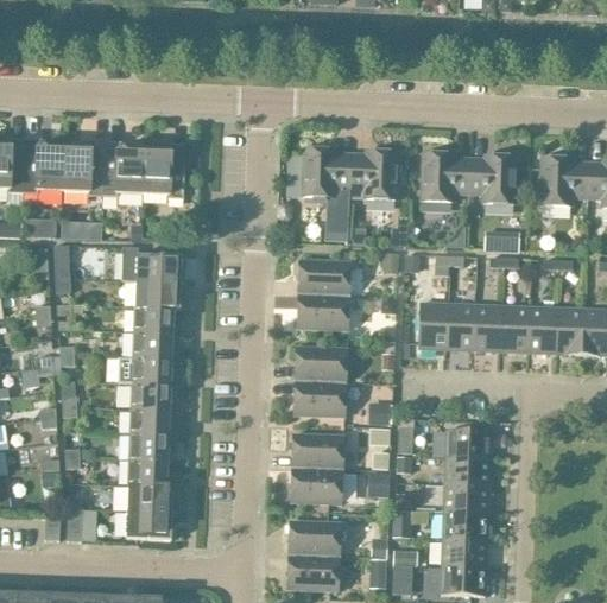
[(487,0),(484,5),(484,12),(494,12),(494,0),(487,0)]
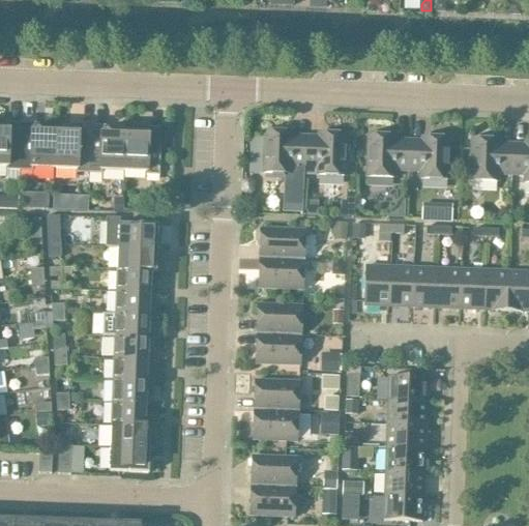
[(509,0),(509,11),(521,11),(521,5),(516,0),(509,0)]
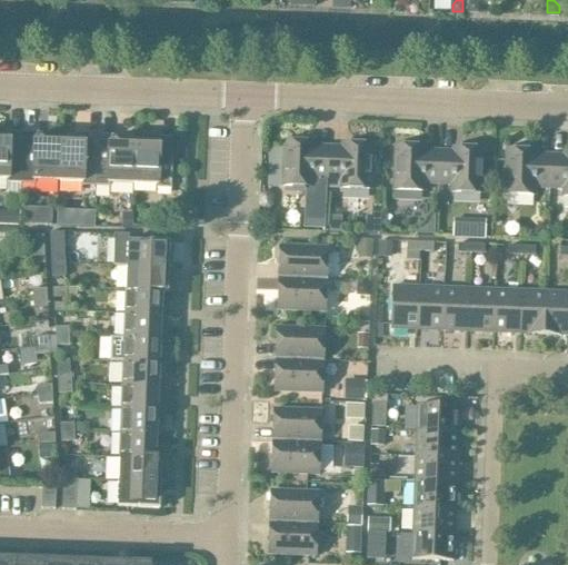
[(22,180),(23,129),(8,128),(8,129),(9,129),(9,134),(0,132),(0,176),(8,177),(8,180),(22,180)]
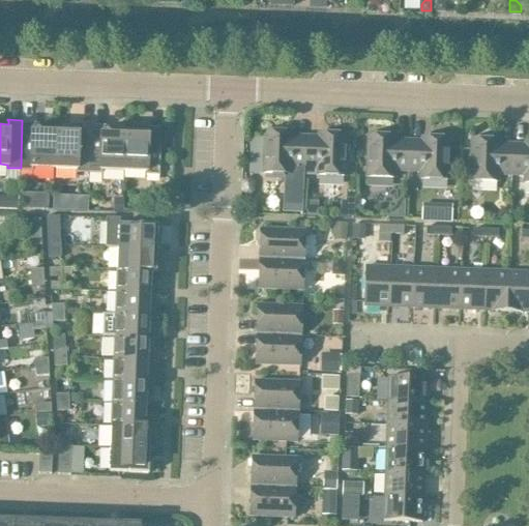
[(55,166),(57,126),(35,125),(35,121),(36,121),(36,120),(22,120),(21,168),(33,169),(33,165),(55,166)]
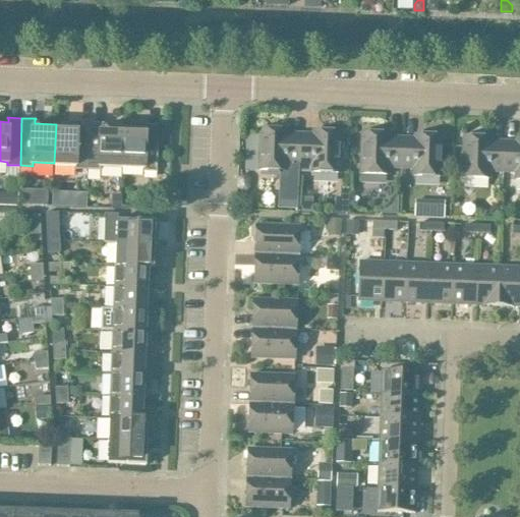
[(88,168),(90,120),(75,120),(75,121),(76,121),(76,124),(56,124),(54,163),(75,164),(75,167),(88,168)]
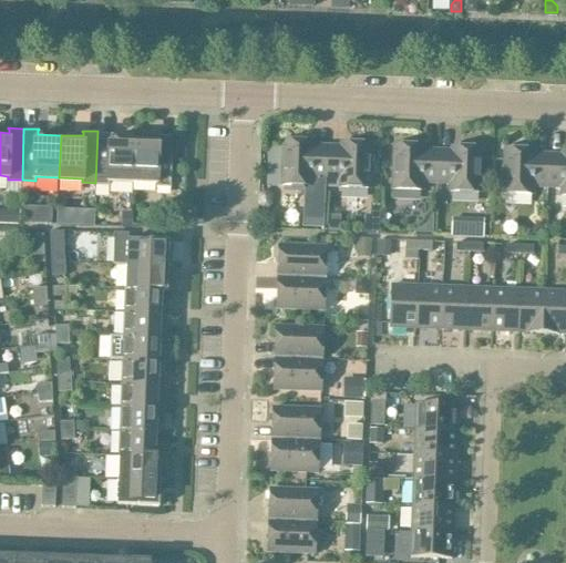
[(133,180),(135,137),(113,136),(113,133),(114,132),(98,131),(95,183),(110,183),(110,180),(133,180)]
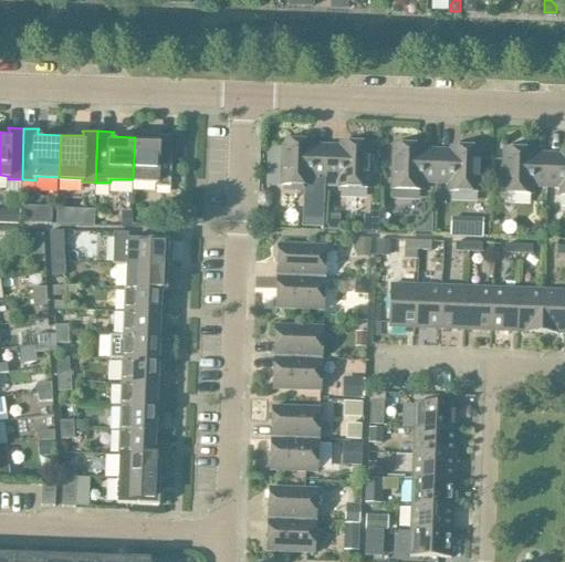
[(135,137),(133,179),(156,180),(156,185),(171,185),(173,135),(174,135),(174,133),(156,133),(156,134),(157,134),(157,138),(135,137)]
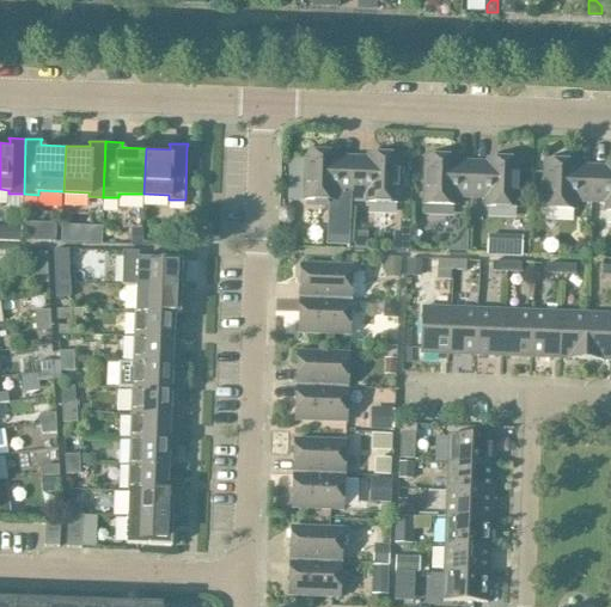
[(306,148),(304,196),(330,197),(329,243),(350,243),(353,190),(354,154),(340,153),(340,149),(306,148)]
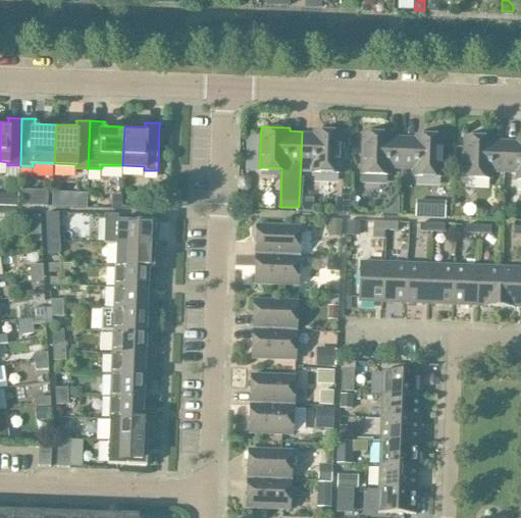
[(163,128),(163,143),(171,144),(171,128),(163,128)]
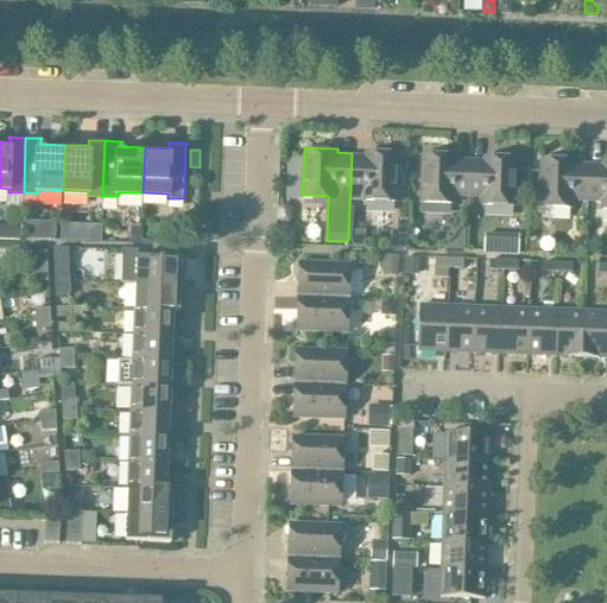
[(352,153),(351,189),(365,189),(364,197),(397,198),(399,151),(366,150),(366,153),(352,153)]
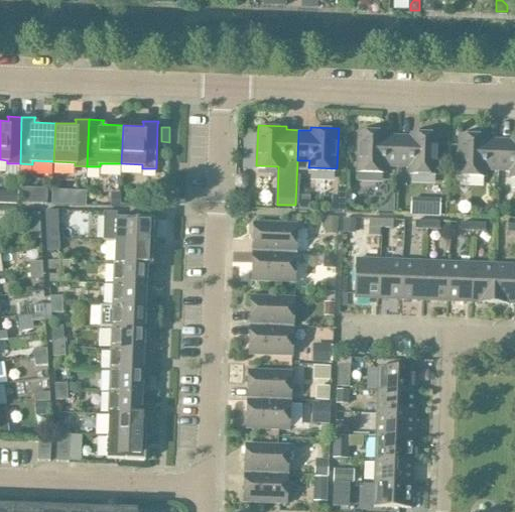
[(397,163),(399,133),(387,133),(387,130),(359,129),(357,169),(385,170),(385,163),(397,163)]
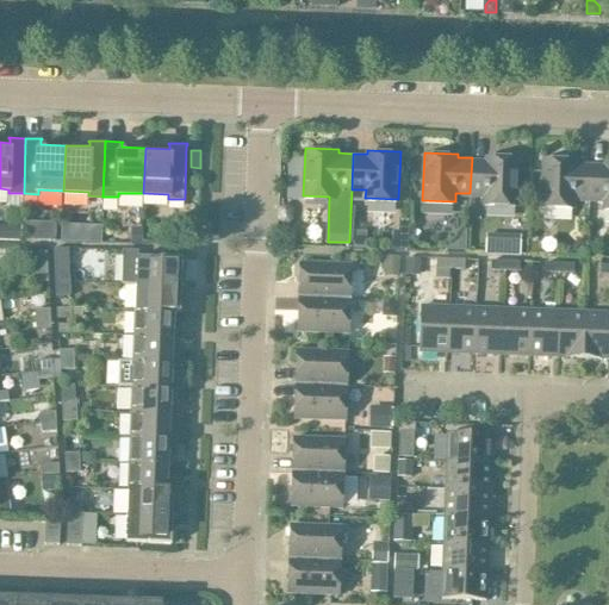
[(472,157),(470,193),(484,194),(484,203),(517,204),(520,156),(486,155),(486,158),(472,157)]
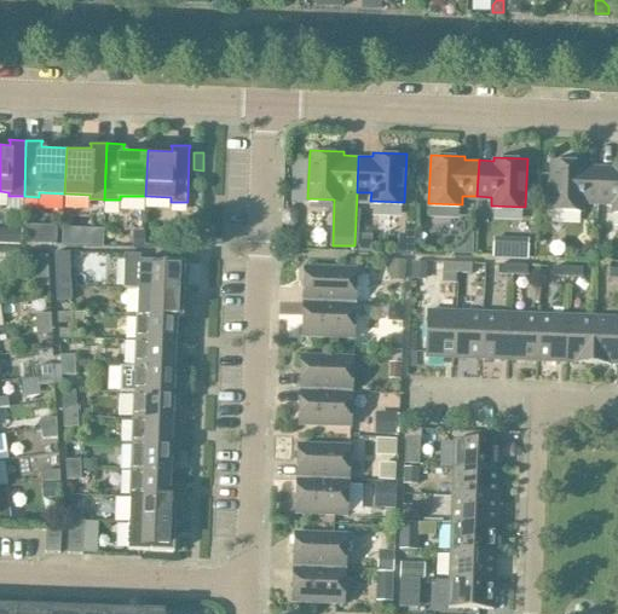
[(598,201),(599,164),(584,164),(585,161),(552,160),(549,208),(583,209),(583,201),(598,201)]
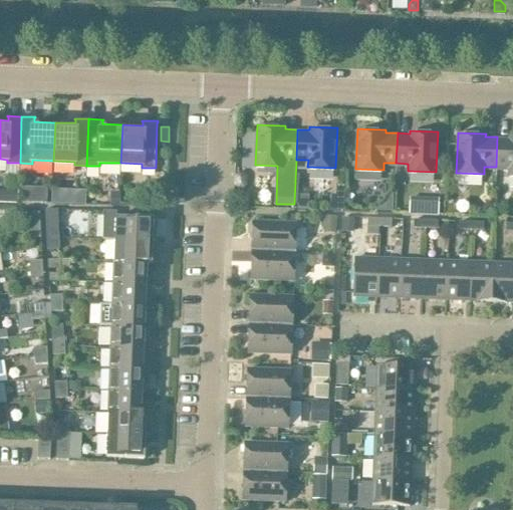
[(497,137),(496,167),(508,168),(508,175),(512,174),(512,134),(510,135),(509,138),(497,137)]
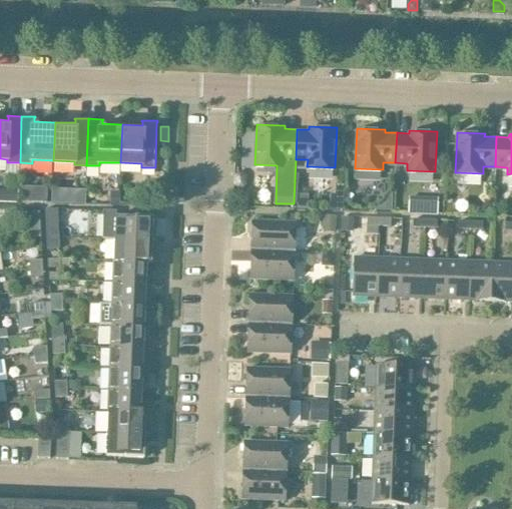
[(336,182),(336,193),(343,194),(344,183),(336,182)]
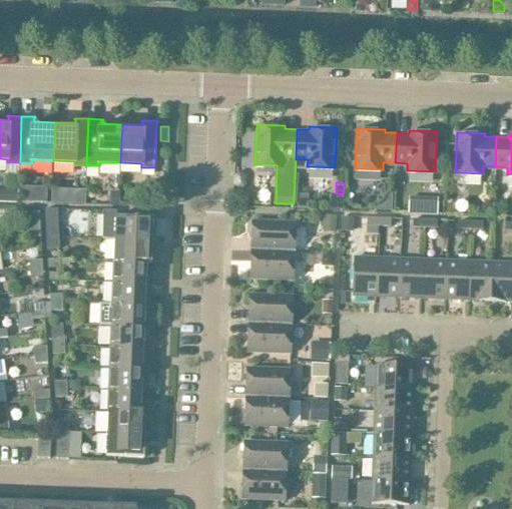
[(23,185),(22,199),(31,200),(32,186),(23,185)]
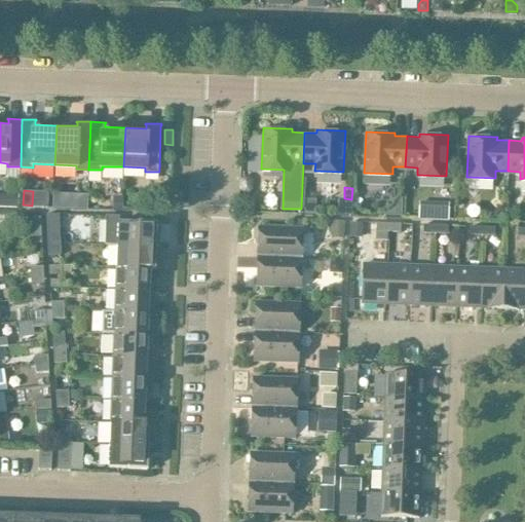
[(158,204),(159,194),(159,192),(147,191),(146,203),(158,204)]
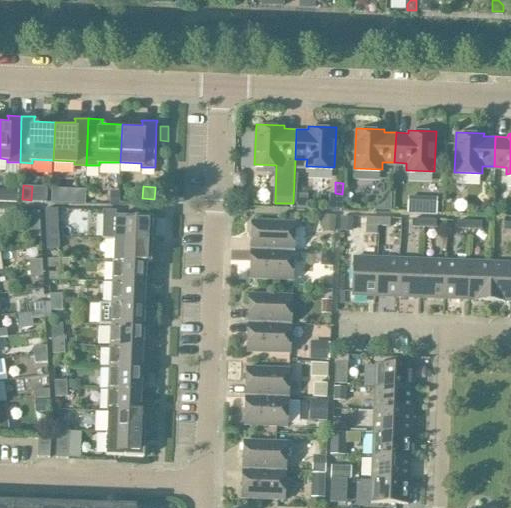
[(7,187),(6,199),(17,199),(18,188),(7,187)]
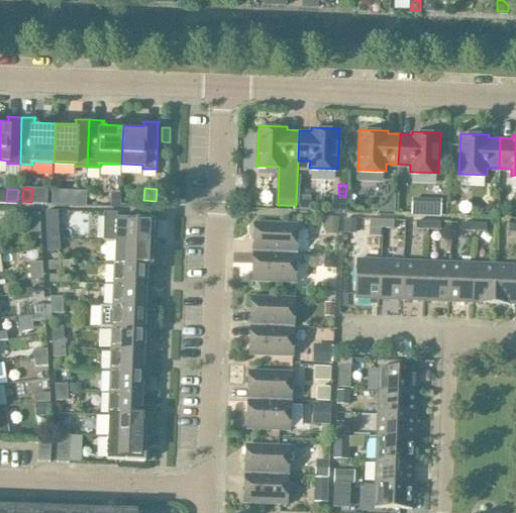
[(118,216),(118,210),(105,209),(103,237),(115,238),(155,239),(156,217),(136,216),(118,216)]
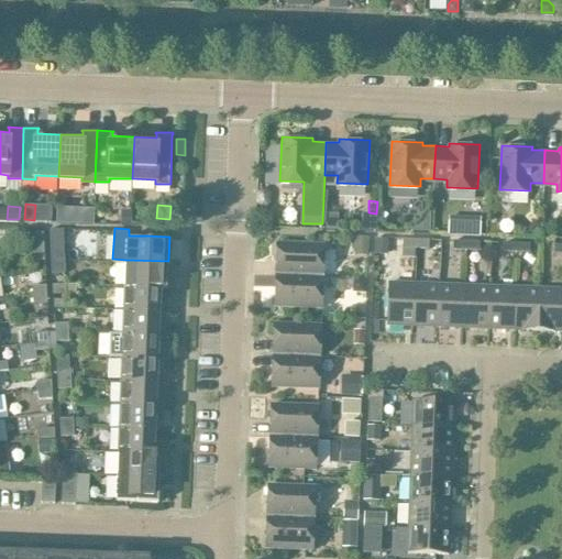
[(31,244),(44,243),(44,230),(30,231),(31,244)]
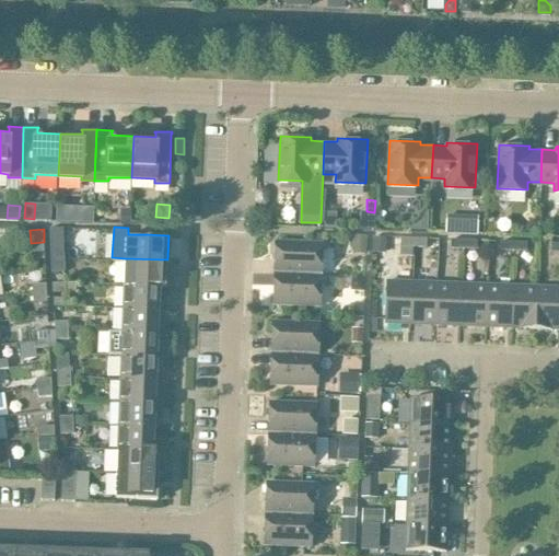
[(367,245),(367,233),(354,233),(354,245),(367,245)]
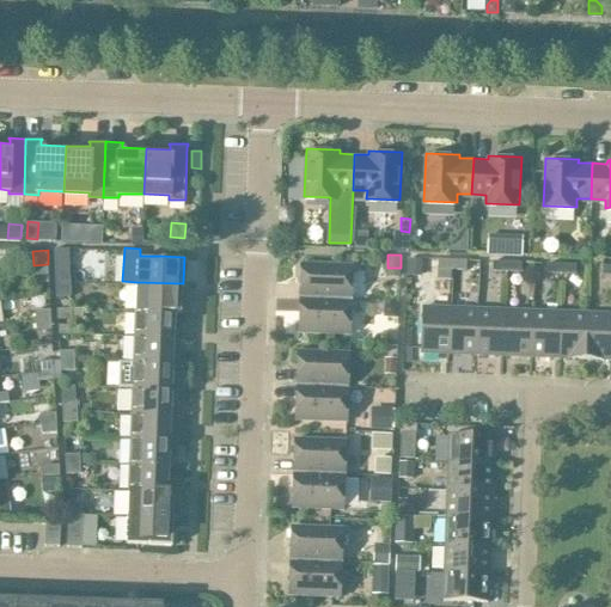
[(408,256),(408,273),(421,274),(421,256),(408,256)]
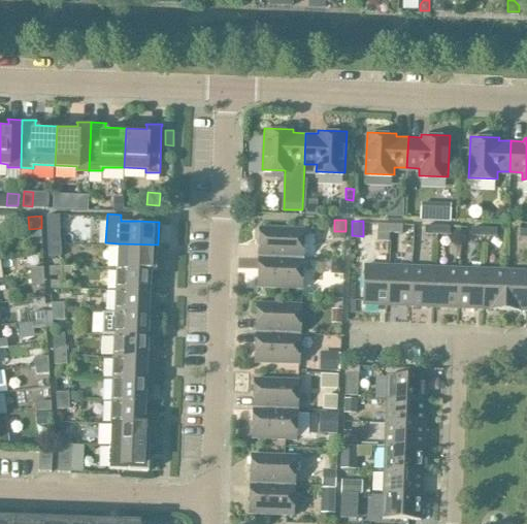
[(377,230),(377,238),(389,238),(390,230),(390,222),(379,222),(377,230)]
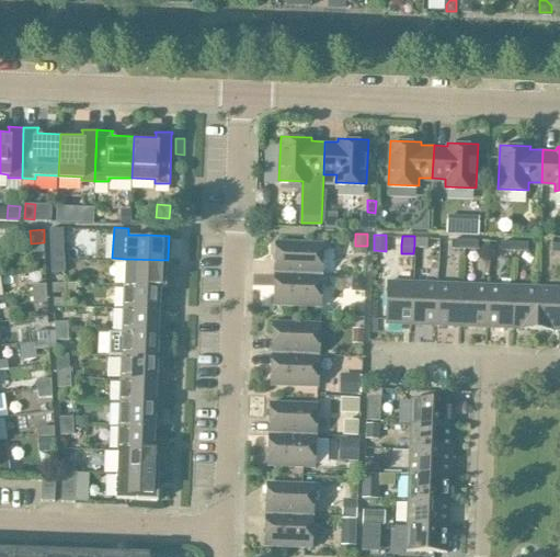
[(414,236),(414,245),(427,245),(429,236),(414,236)]
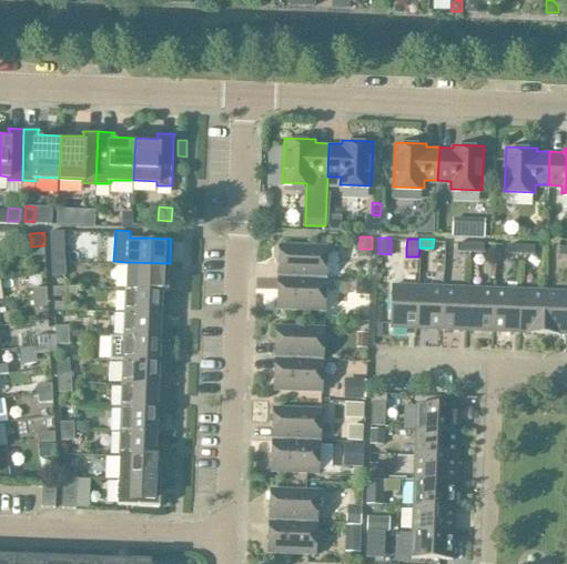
[(471,250),(471,241),(457,240),(457,249),(471,250)]
